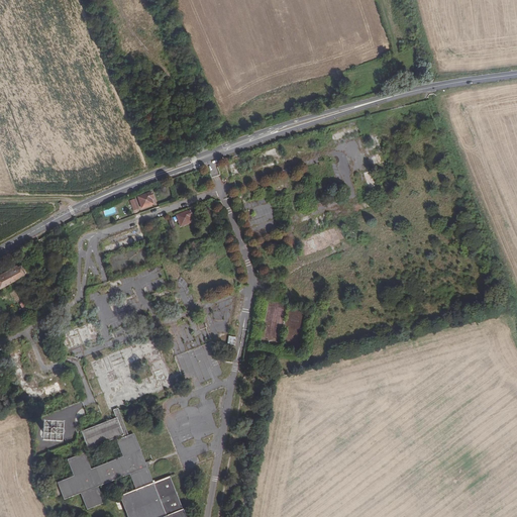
[(318,139),(309,142),(311,149),(320,147),(318,139)]
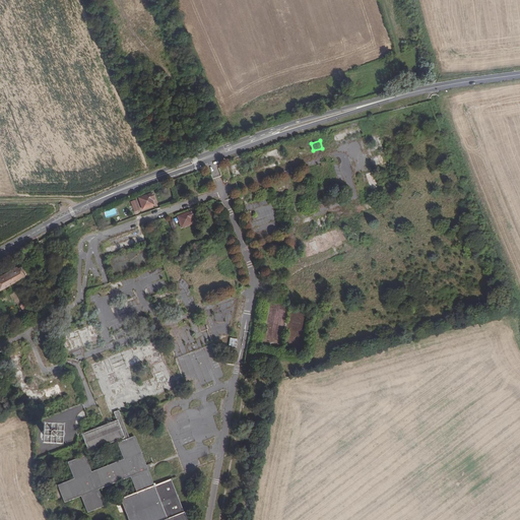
[(374,171),(366,173),(372,191),(380,189),(374,171)]
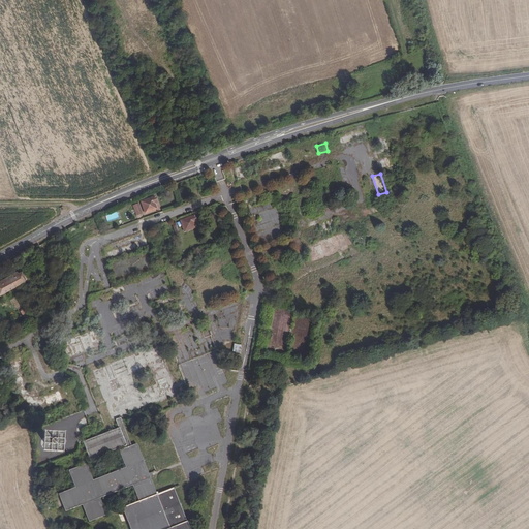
[(373,196),(368,178),(360,180),(366,198),(373,196)]
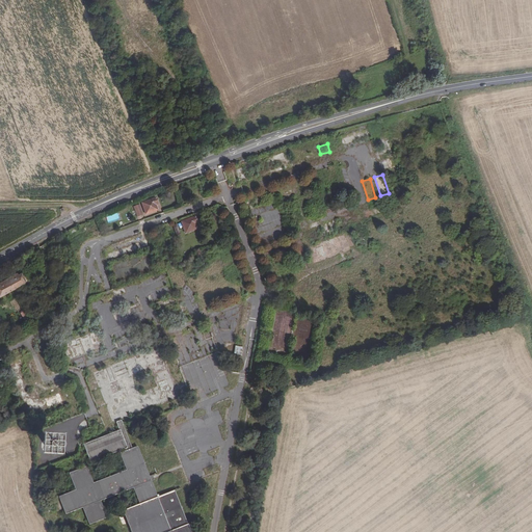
[(202,185),(196,187),(201,196),(211,192),(209,188),(211,187),(209,181),(202,184),(202,185)]
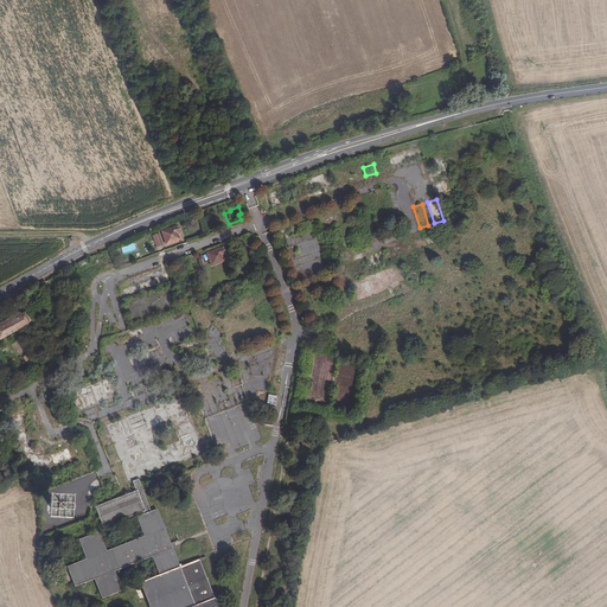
[(333,215),(323,218),(326,227),(337,223),(333,215)]
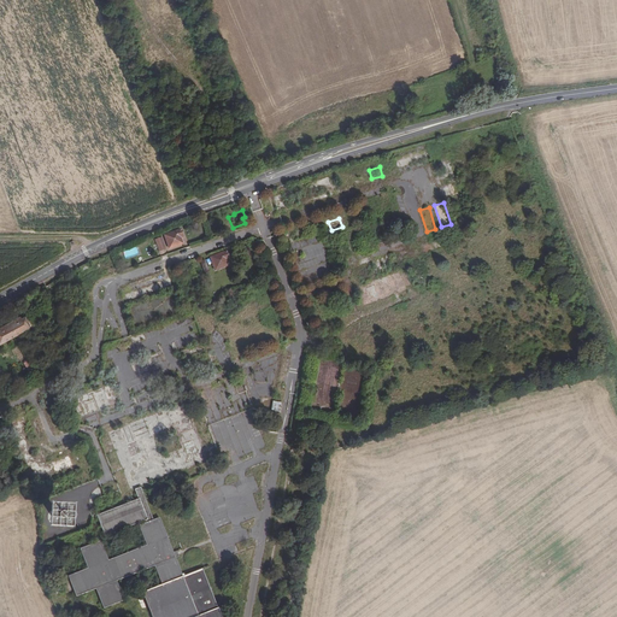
[(288,231),(289,239),(291,239),(301,234),(299,225),(287,230),(288,231)]
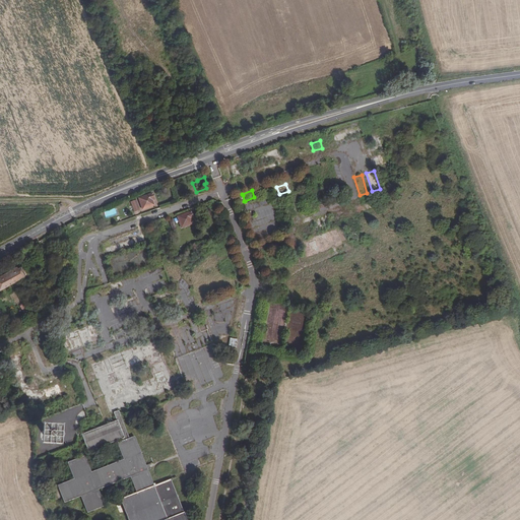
[(152,193),(138,199),(142,209),(153,206),(152,201),(155,200),(152,193)]
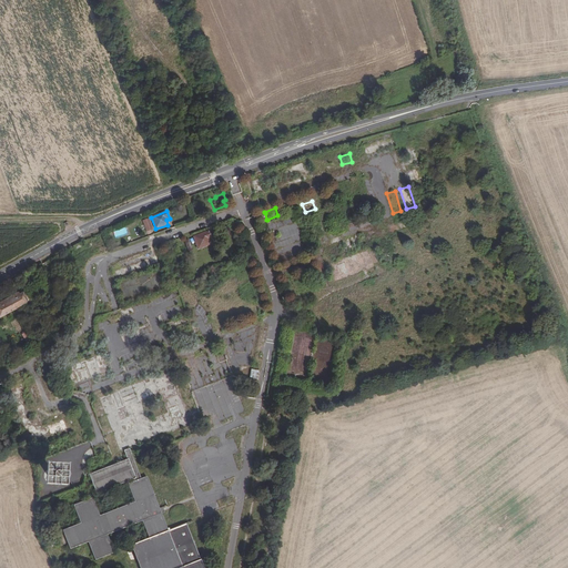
[(151,231),(146,219),(142,221),(146,232),(151,231)]
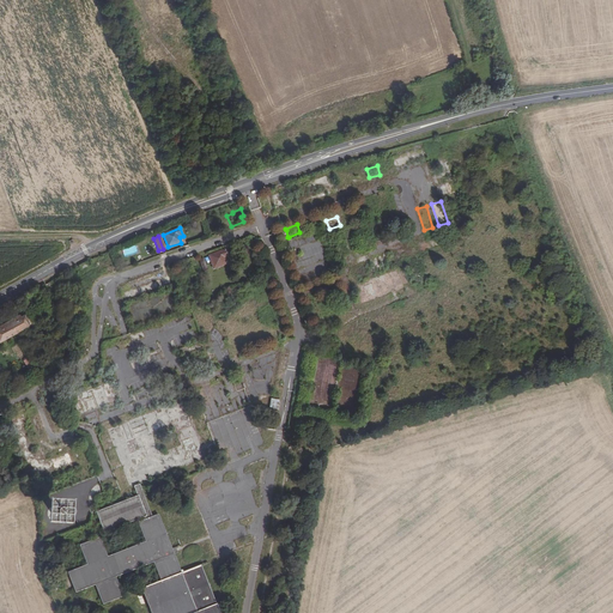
[(441,247),(438,238),(417,246),(419,254),(441,247)]
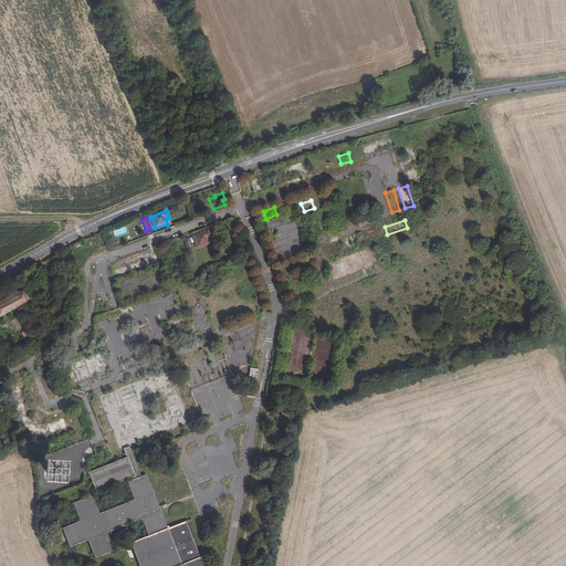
[(115,237),(126,233),(125,227),(113,231),(115,237)]
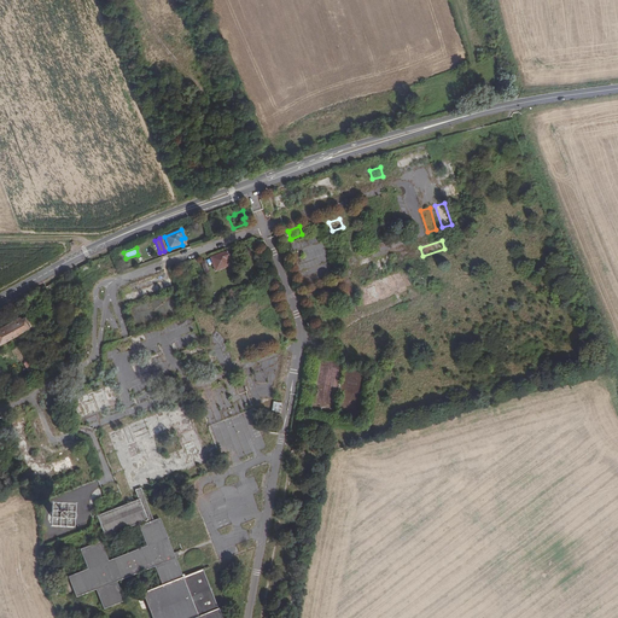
[(210,257),(214,270),(228,266),(227,262),(229,261),(227,251),(210,257)]
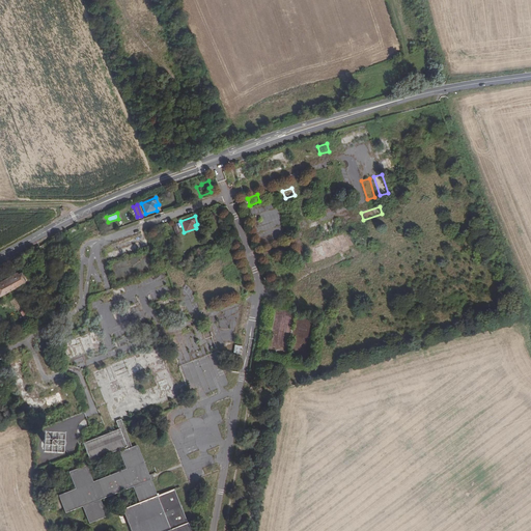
[(175,235),(180,233),(176,224),(171,225),(175,235)]
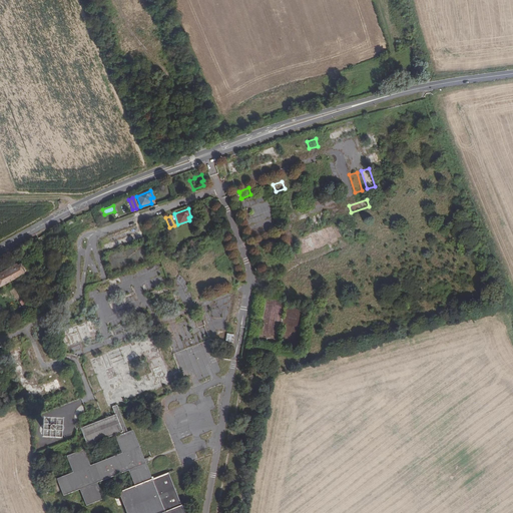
[(142,230),(101,244),(103,252),(144,237),(142,230)]
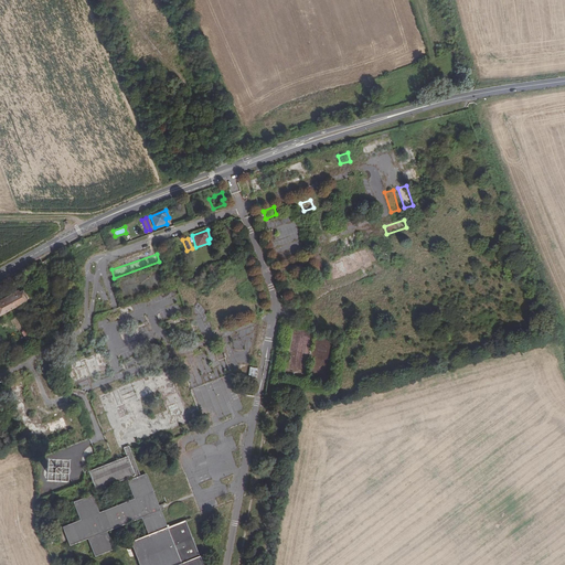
[(302,289),(291,294),(295,301),(306,297),(302,289)]
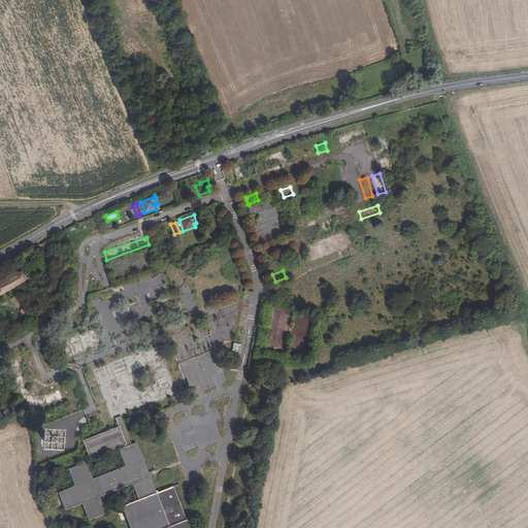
[(17,271),(6,277),(12,289),(29,279),(26,274),(23,275),(22,272),(18,273),(17,271)]
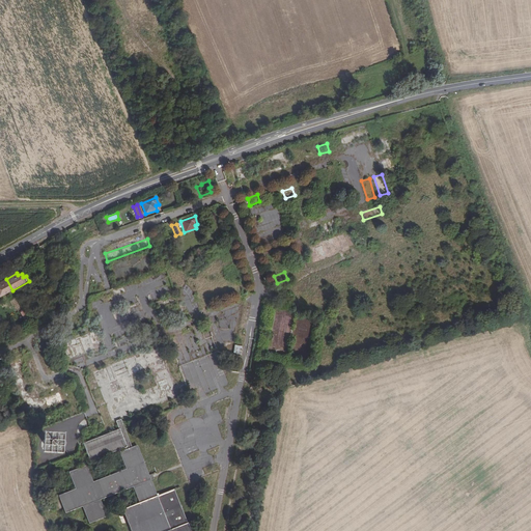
[(0,297),(12,290),(6,279),(0,282),(0,297)]
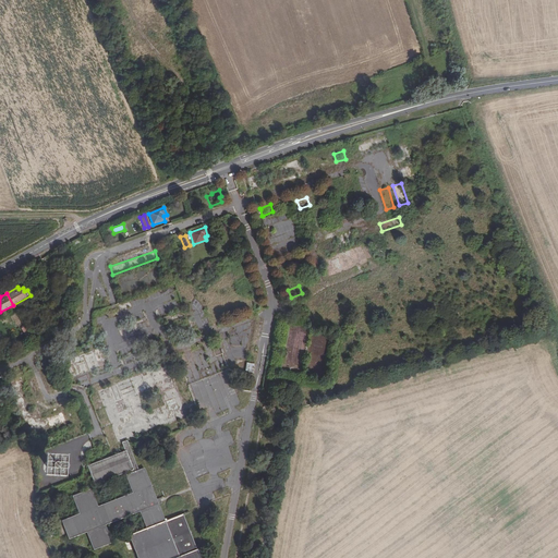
[(173,315),(165,318),(168,326),(173,324),(178,335),(189,330),(183,317),(176,320),(173,315)]
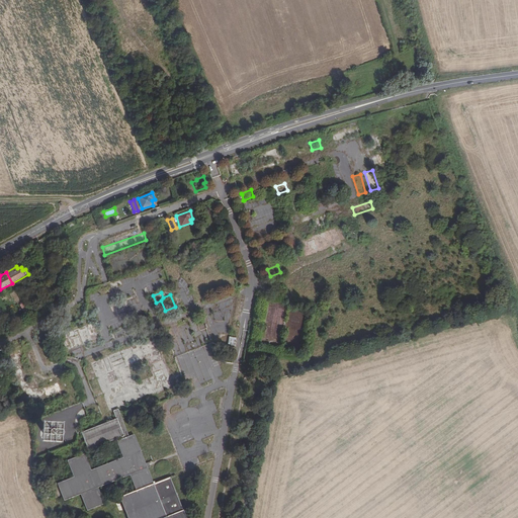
[(67,351),(83,345),(99,339),(93,323),(61,335),(63,340),(67,351)]
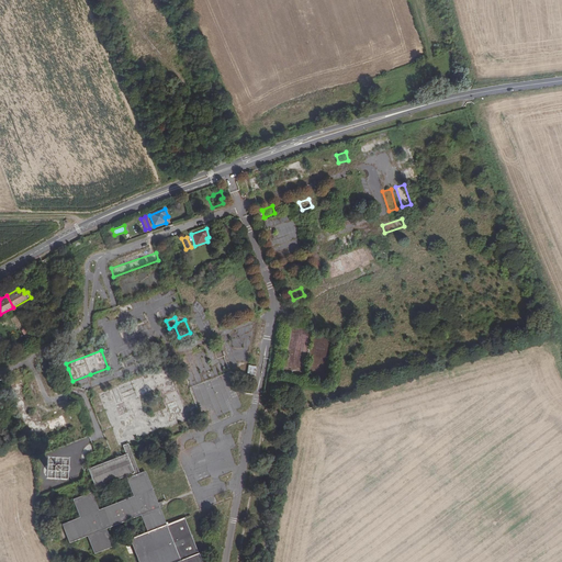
[(98,394),(120,449),(123,448),(123,446),(128,444),(128,445),(190,419),(169,366),(98,394)]
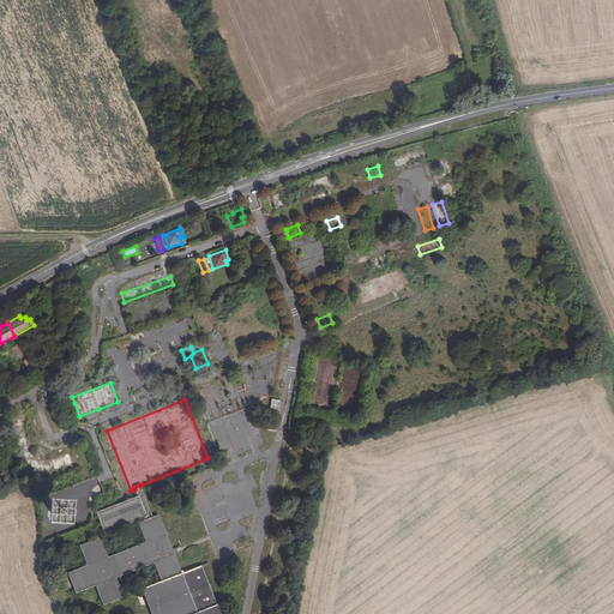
[(134,487),(134,489),(138,497),(134,498),(134,500),(96,513),(104,534),(139,521),(145,519),(146,523),(139,525),(146,545),(140,547),(139,546),(138,547),(138,548),(115,557),(115,555),(114,555),(114,557),(107,559),(100,540),(80,547),(88,566),(67,573),(68,578),(71,578),(74,589),(73,590),(74,593),(95,585),(103,605),(121,597),(114,577),(128,572),(130,573),(130,572),(131,572),(131,571),(138,569),(139,569),(140,569),(140,567),(154,561),(161,579),(160,581),(161,583),(154,585),(152,585),(142,590),(143,594),(144,594),(151,613),(221,613),(218,605),(216,606),(200,567),(210,565),(209,563),(190,570),(190,571),(188,572),(186,572),(184,572),(184,571),(181,571),(175,555),(176,555),(173,548),(160,516),(154,518),(140,486),(140,485),(134,487)]
